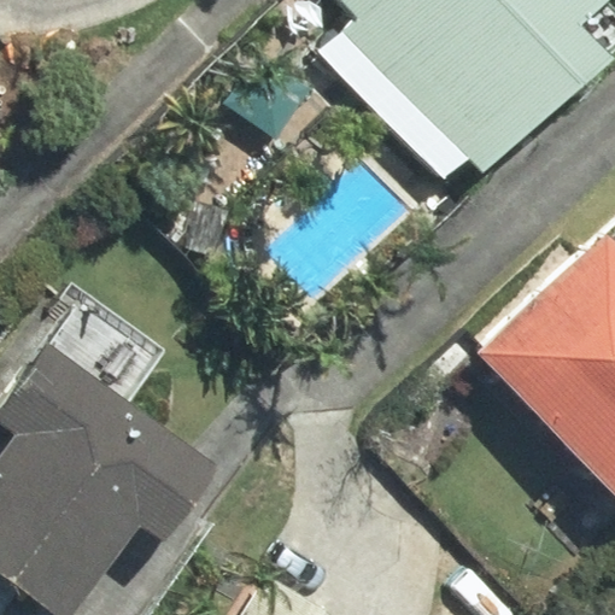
[(481,176),(609,60),(605,57),(614,47),(614,27),(602,13),(614,0),(340,0),(362,22),(323,57),(441,185),(467,160),(481,176)]
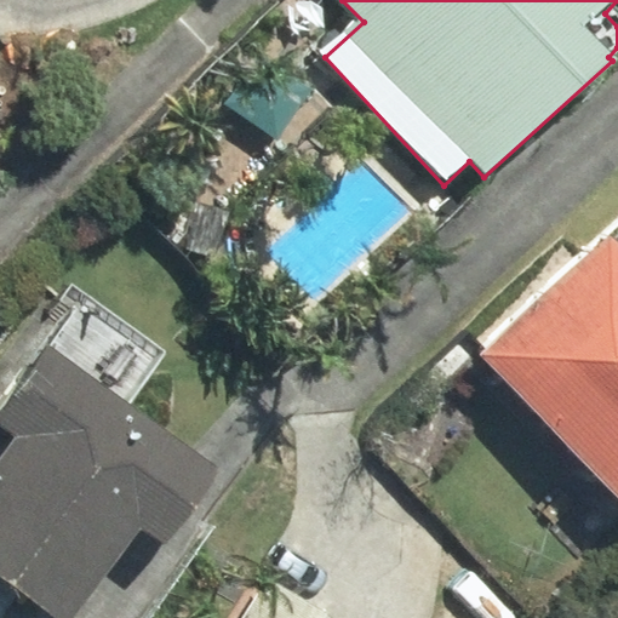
[(617,251),(608,241),(487,358),(617,492),(617,251)]
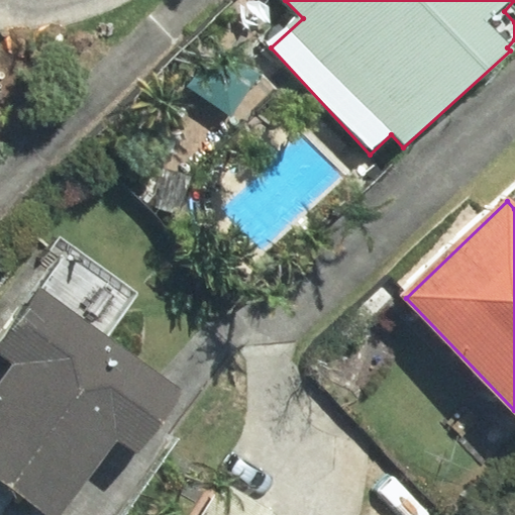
[(0,482),(15,493),(45,514),(58,514),(114,437),(136,453),(180,393),(105,339),(133,301),(68,254),(0,347),(0,354),(15,366),(0,386),(0,482)]
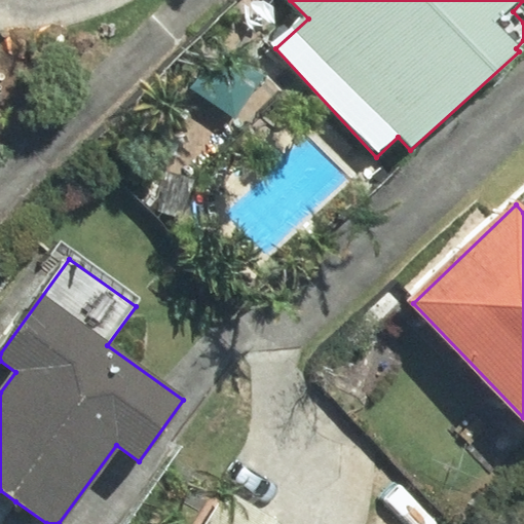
[(0,521),(15,501),(0,490),(0,521)]
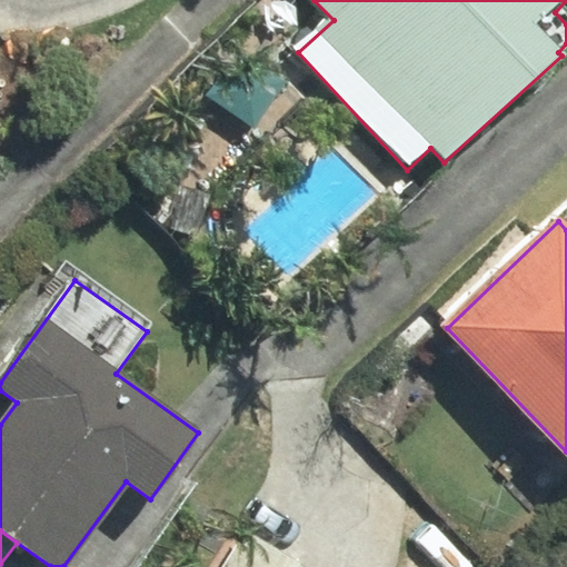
[(296,566),(242,534),(220,566),(296,566)]
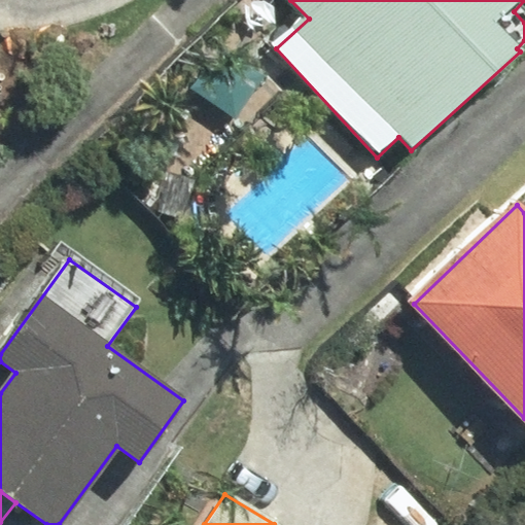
All buildings are outlined.
